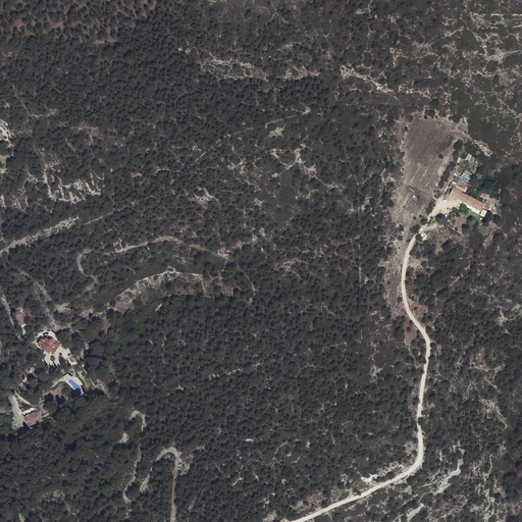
[(456,186),(451,184),(449,187),(452,189),(450,193),(448,191),(445,195),(448,197),(449,196),(479,212),(485,203),(476,198),(474,200),(454,189),(456,186)]
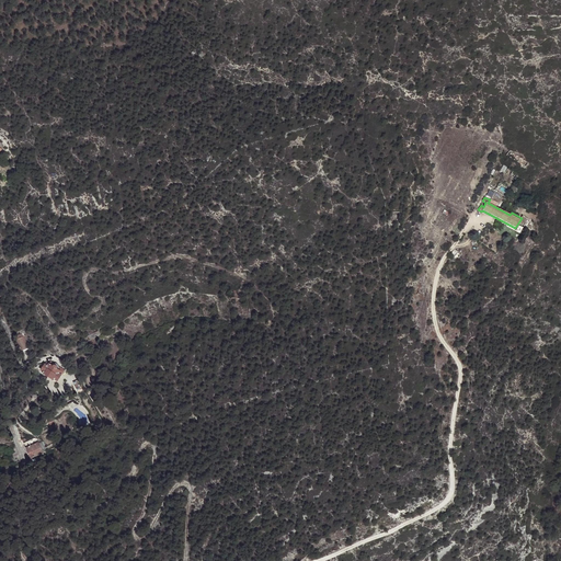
[(23,333),(15,336),(18,339),(15,340),(16,344),(18,343),(22,351),(31,347),(23,333)]
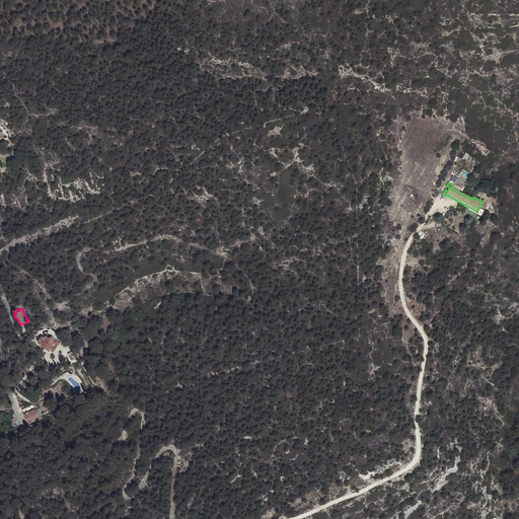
[(54,340),(54,339),(53,339),(53,338),(52,337),(51,337),(50,337),(48,336),(47,336),(46,335),(44,339),(41,338),(38,343),(40,345),(39,345),(39,347),(40,348),(41,348),(42,347),(48,351),(48,353),(49,353),(50,353),(50,352),(53,353),(59,344),(54,340)]
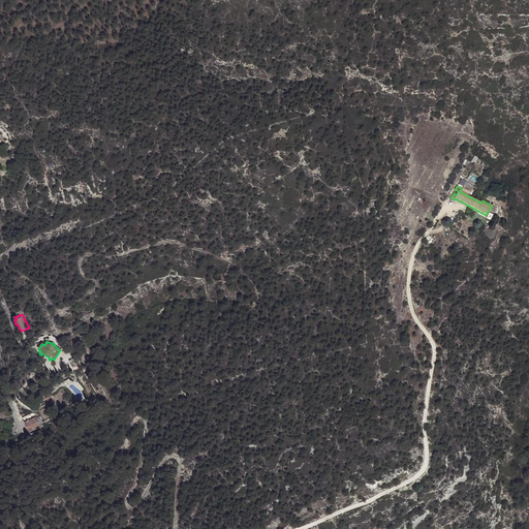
[(73,369),(78,367),(74,359),(69,361),(70,363),(72,362),(74,366),(72,367),(73,369)]
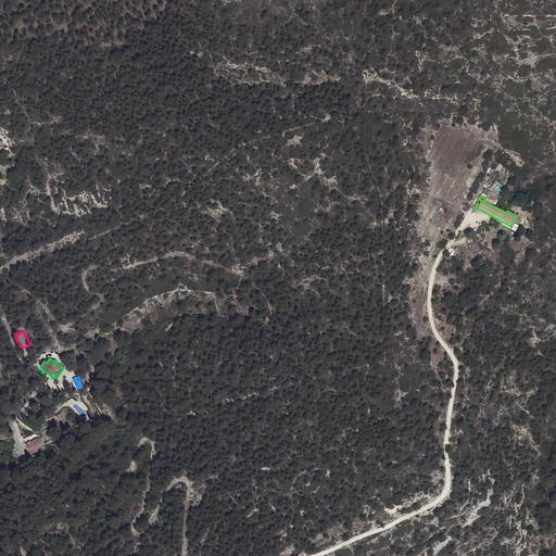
[(26,444),(33,441),(30,436),(27,437),(26,433),(23,436),(26,444)]
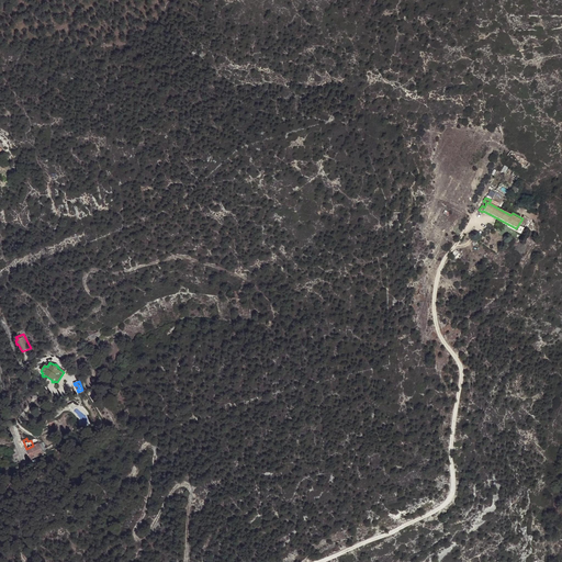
[(41,454),(43,453),(38,444),(33,446),(26,449),(31,459),(41,454)]
